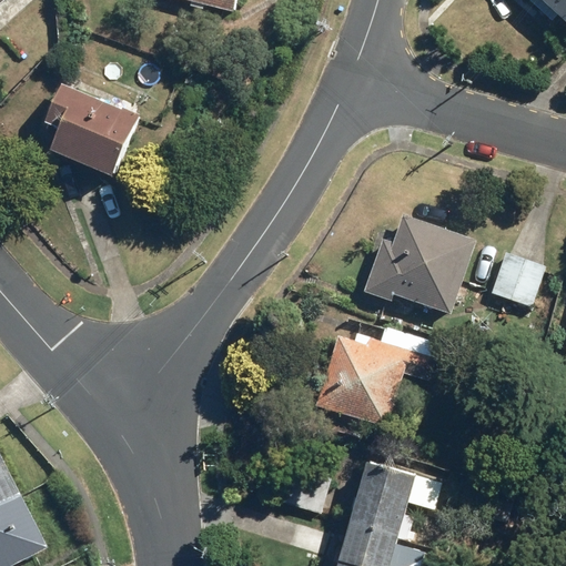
[(0,16),(2,13),(0,11),(0,9),(10,0),(0,0),(0,16)]
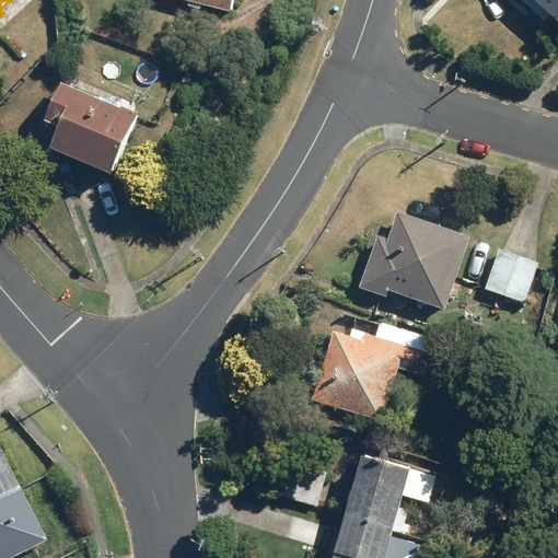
[(194,0),(232,10),(234,0),(194,0)]
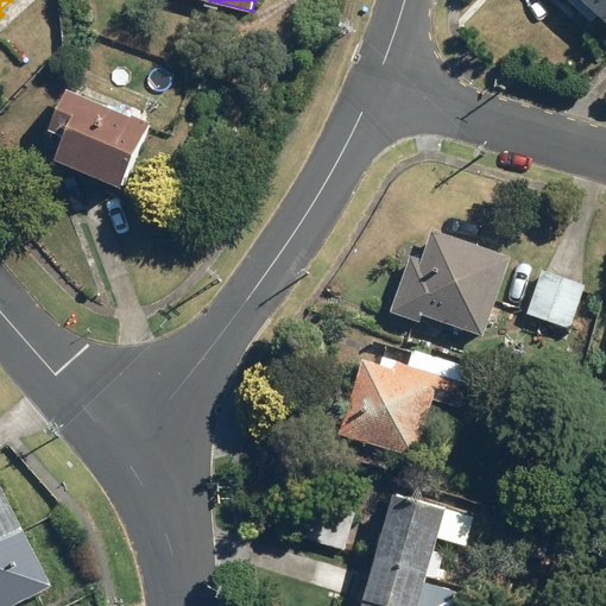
[(581,0),(605,21),(605,0),(581,0)]
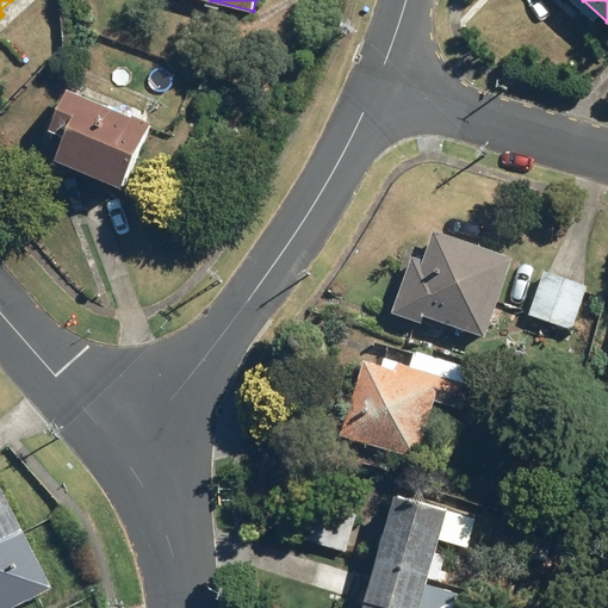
[(68,136),(59,159),(124,187),(152,124),(69,88),(51,128),(68,136)]
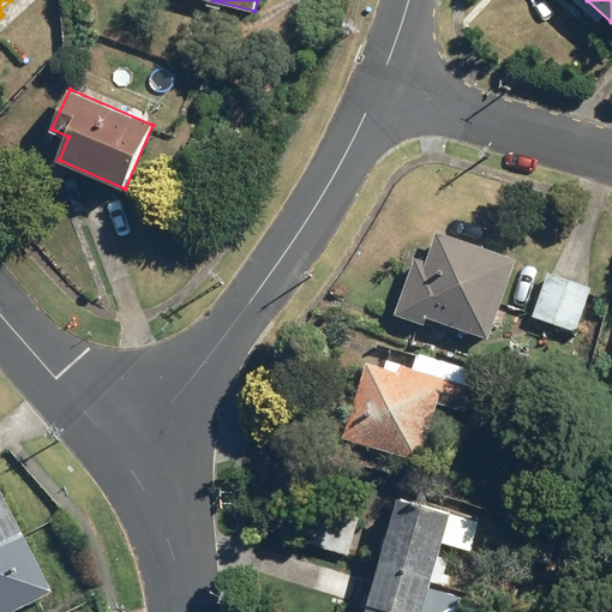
[(413,257),(393,315),(424,325),(426,317),(490,339),(517,258),(437,232),(427,262),(413,257)]
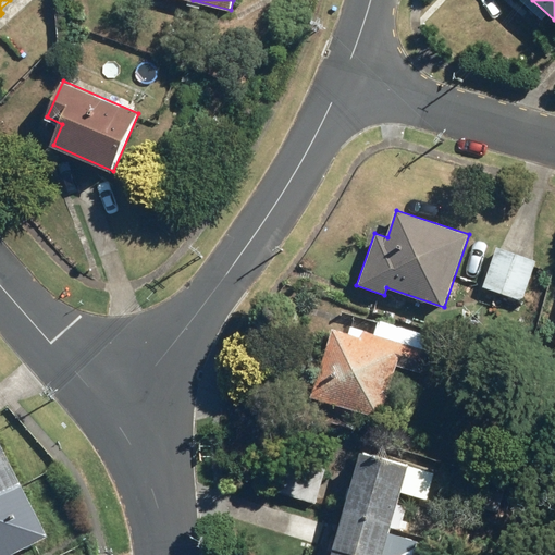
[(493,246),(479,286),(519,300),(534,261),(493,246)]
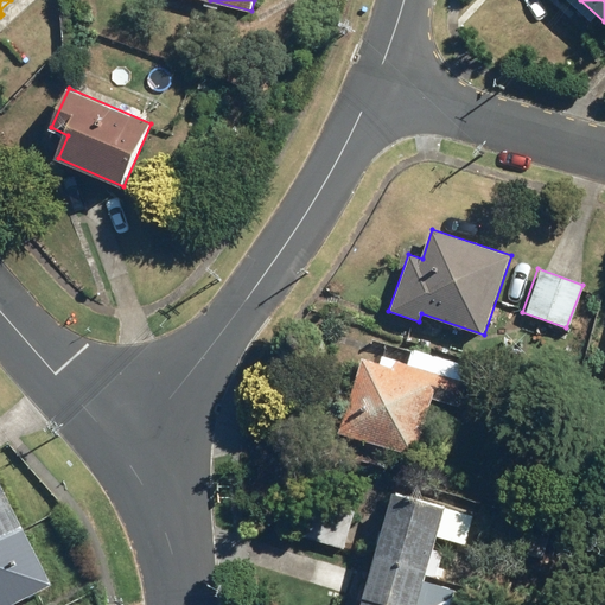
[(361,357),(338,433),(415,456),(433,399),(460,406),(472,365),(412,348),(407,363),(381,355),(379,363),(361,357)]
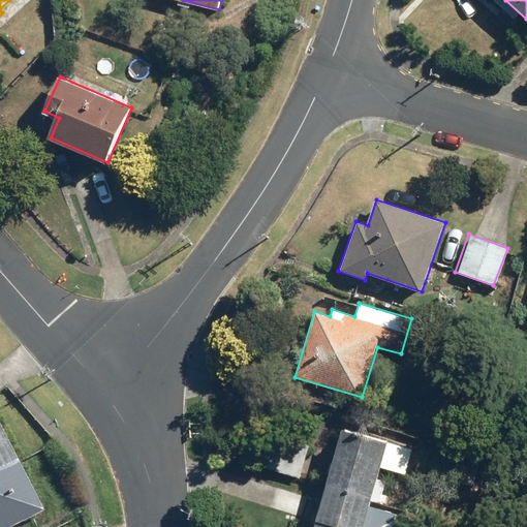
[(0,526),(4,526),(43,508),(0,420),(0,526)]
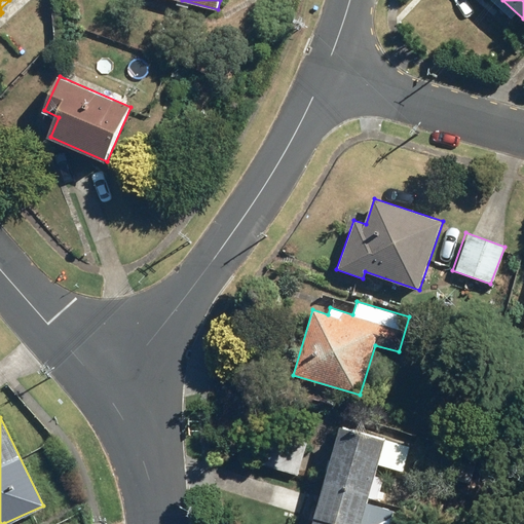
[(264,425),(253,462),(294,475),(305,438),(264,425)]
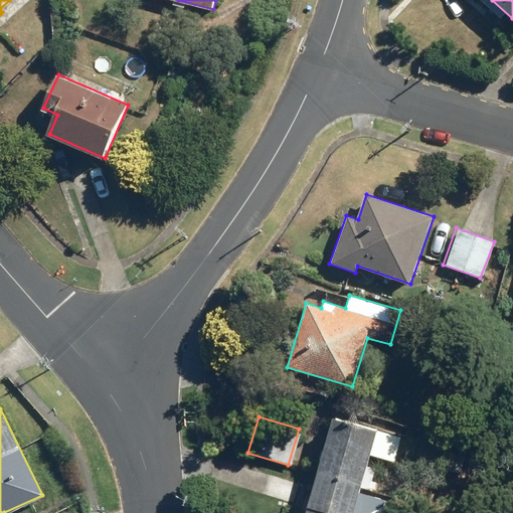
[(334,417),(308,512),(378,512),(383,499),(361,493),(371,456),(391,462),(398,436),(334,417)]
